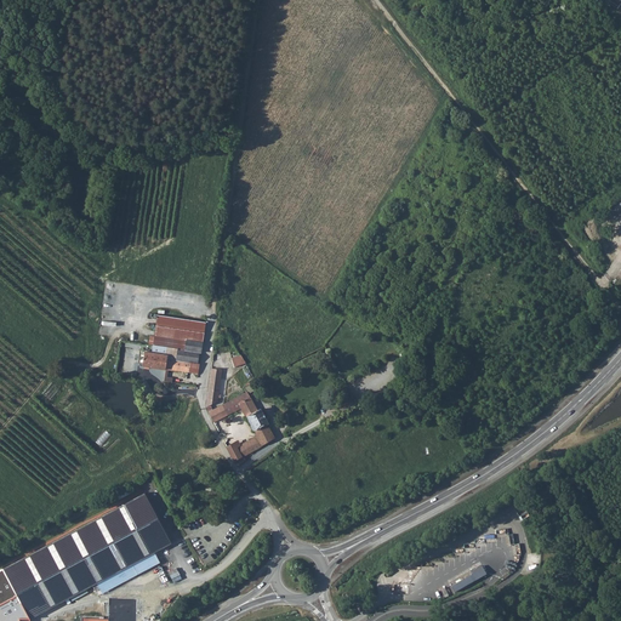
[(169,357),(167,359),(189,363),(188,369),(199,370),(203,343),(187,341),(184,351),(177,349),(176,358),(169,357)]
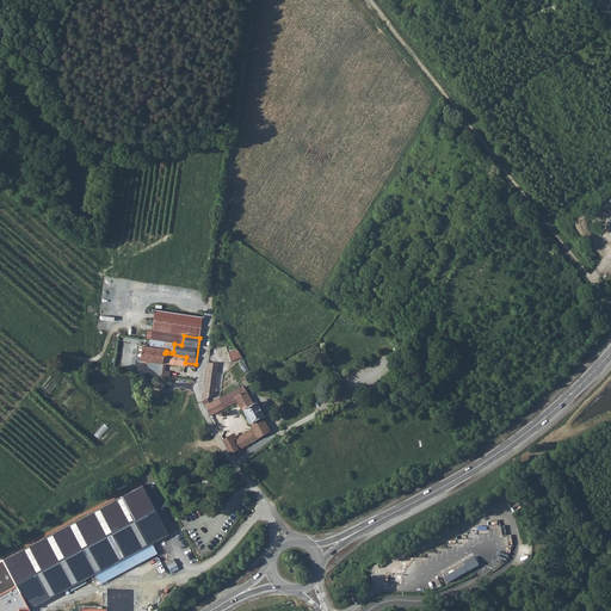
[(142,346),(141,360),(162,363),(165,350),(164,350),(142,346)]
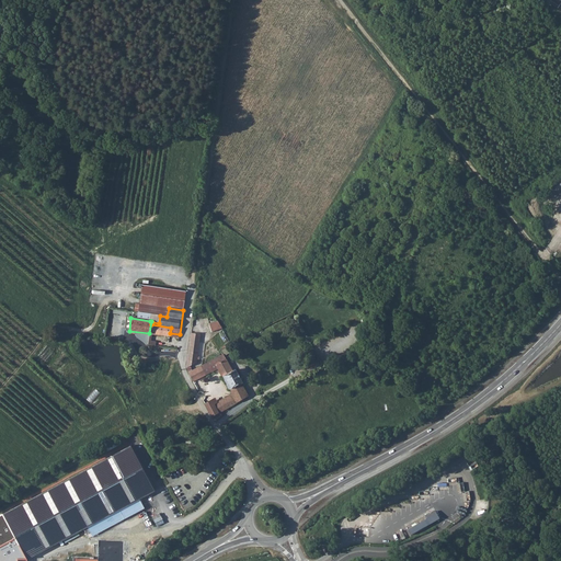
[(222,329),(218,321),(209,323),(214,331),(222,329)]
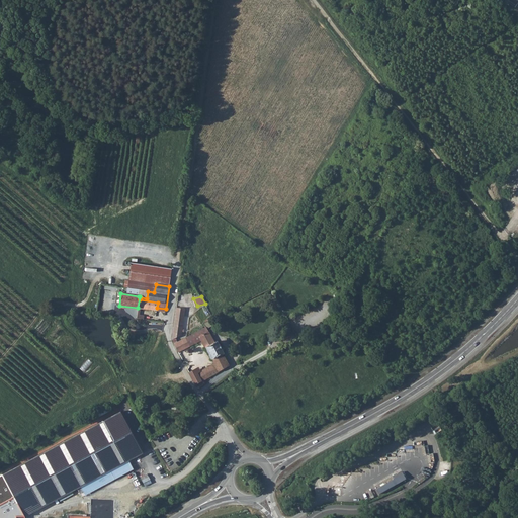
[(158,303),(140,299),(139,309),(157,311),(157,308),(158,303)]
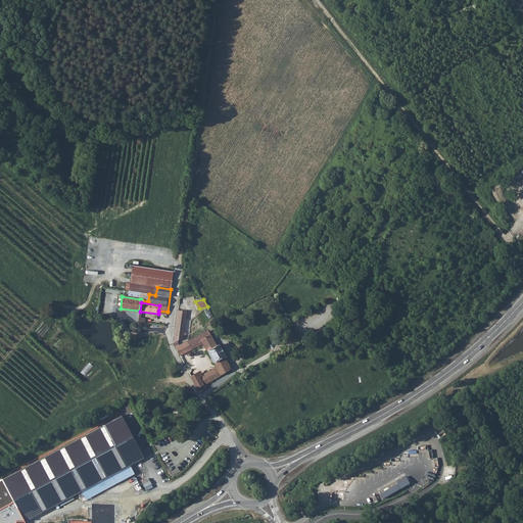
[(187,312),(178,311),(178,312),(174,342),(174,343),(176,348),(180,355),(181,354),(192,349),(187,341),(179,345),(177,341),(183,338),(187,312)]
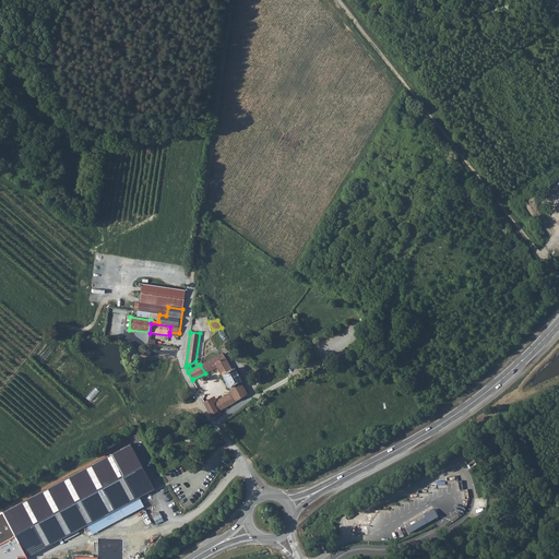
[(223,354),(200,365),(205,373),(217,367),(222,376),(224,375),(230,387),(228,388),(232,392),(217,401),(214,403),(219,411),(247,395),(248,394),(241,381),(242,381),(235,368),(232,369),(223,354)]
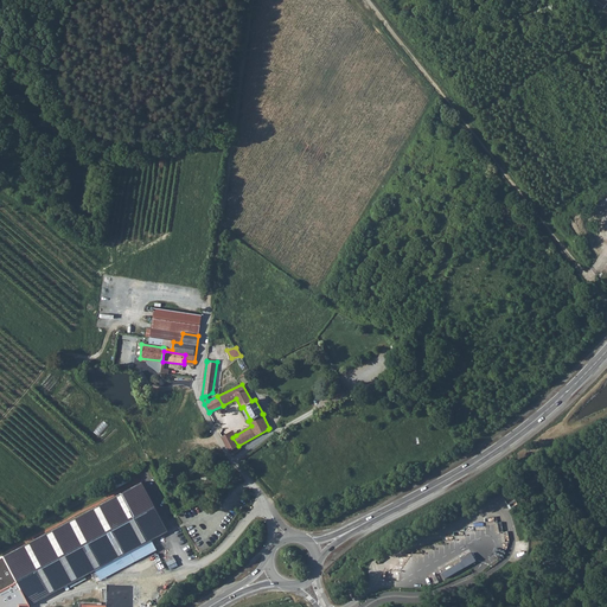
[(190,426),(177,430),(177,432),(180,439),(181,442),(193,436),(190,426)]
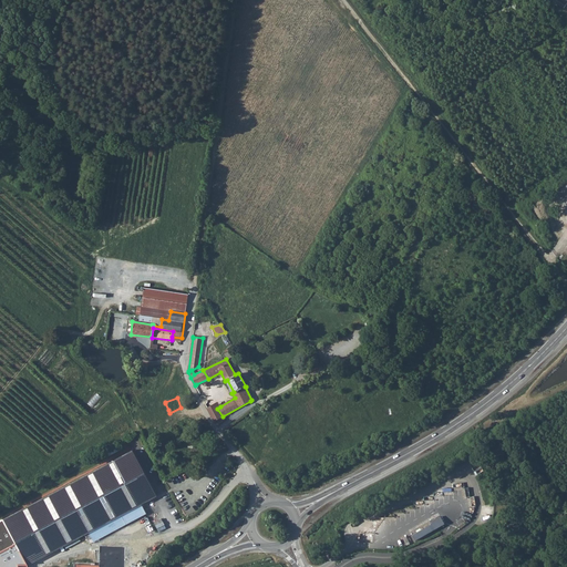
[(163,412),(164,412),(168,410),(165,403),(163,403),(162,401),(158,403),(163,412)]
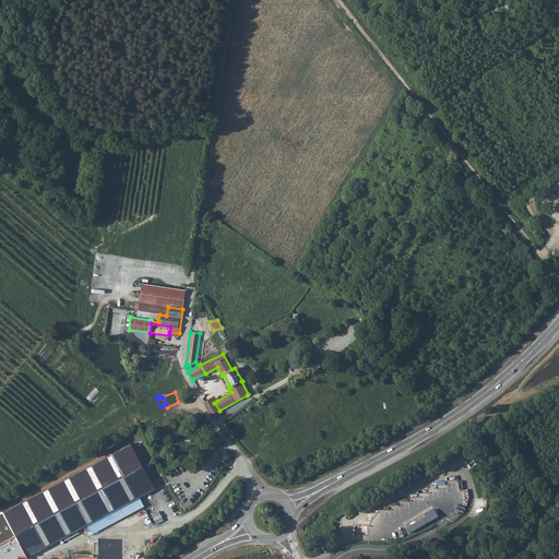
[(211,399),(204,402),(207,406),(214,403),(217,401),(214,396),(211,399)]
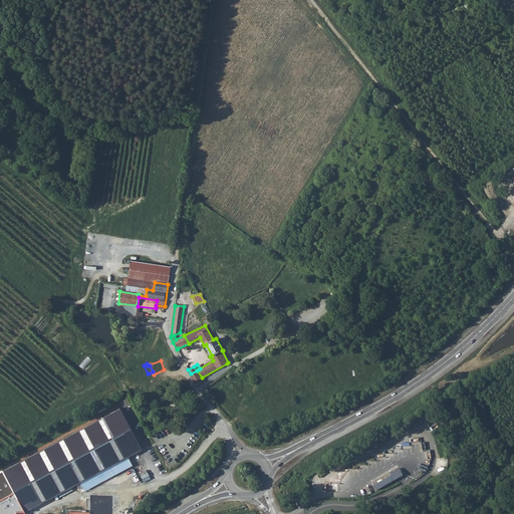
[(197,370),(191,373),(195,381),(202,377),(197,370)]
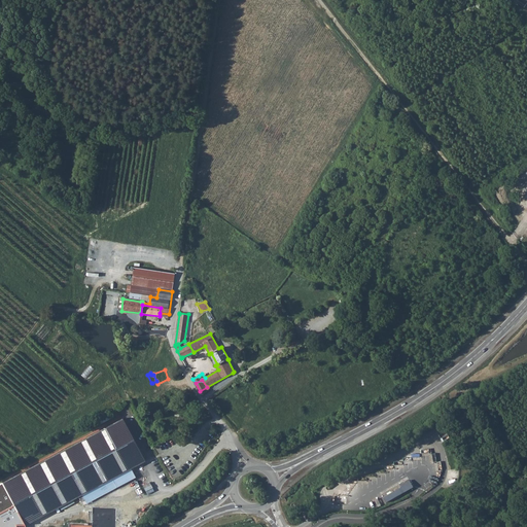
[(132,381),(126,383),(131,394),(137,391),(132,381)]
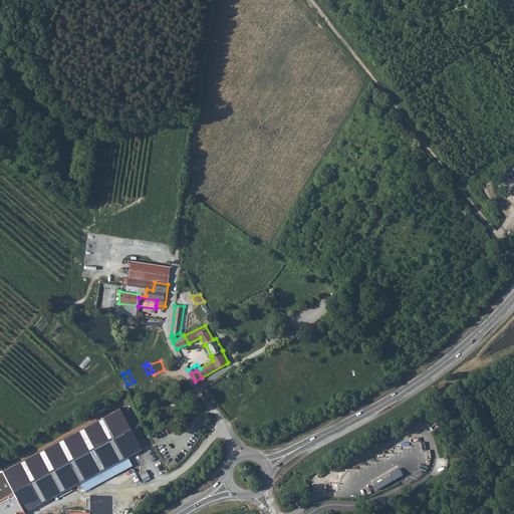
[(123,411),(3,466),(24,512),(59,495),(60,497),(74,491),(72,487),(78,485),(81,491),(124,472),(119,461),(142,451),(123,411)]
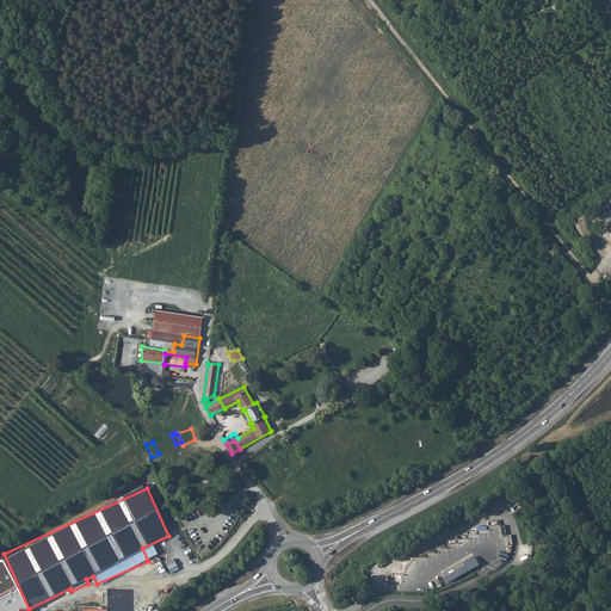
[(469,535),(458,535),(458,539),(446,539),(446,547),(458,545),(458,541),(470,541),(469,535)]
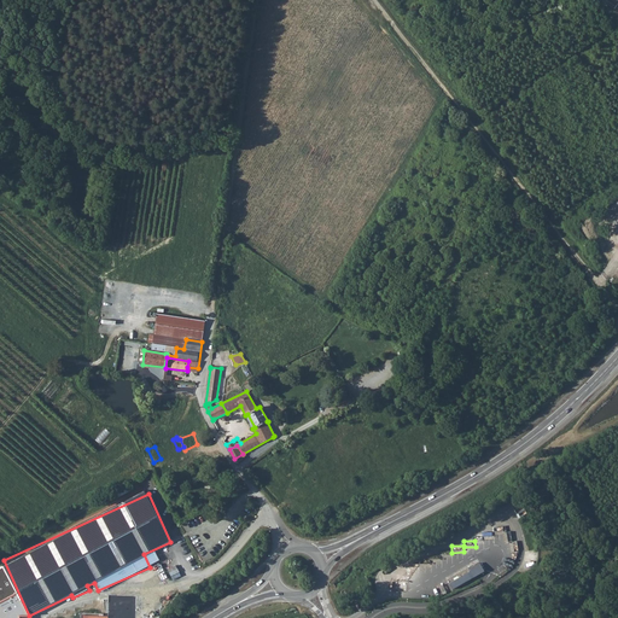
[(442,555),(431,554),(431,565),(442,565),(442,555)]
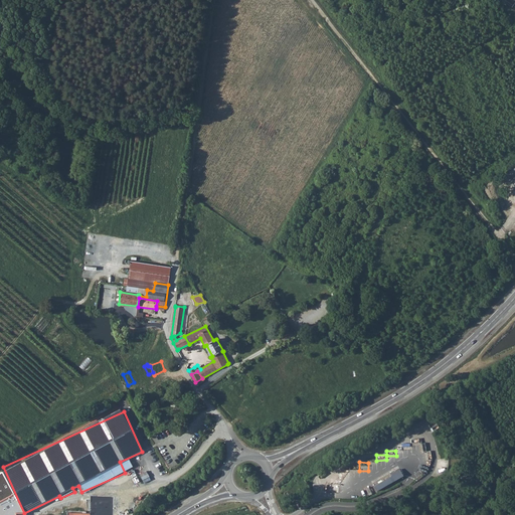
[(399,469),(391,474),(395,481),(403,476),(399,469)]
